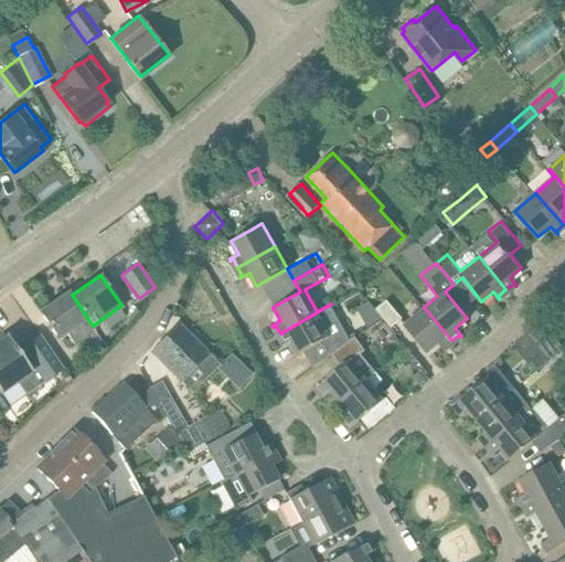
[(72,295),(68,290),(41,310),(59,336),(66,330),(74,342),(95,328),(93,326),(75,299),(72,295)]
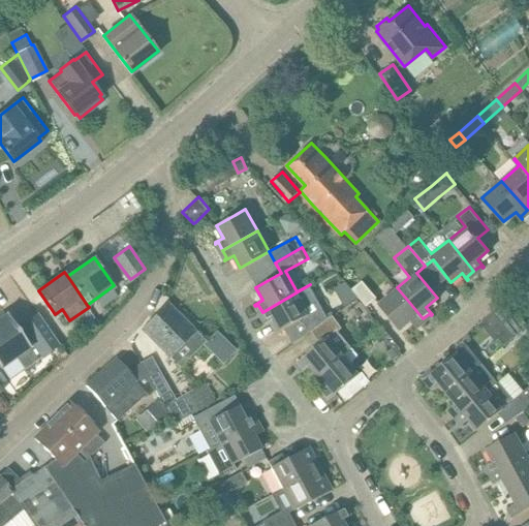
[(363,279),(352,287),(367,305),(377,297),(363,279)]
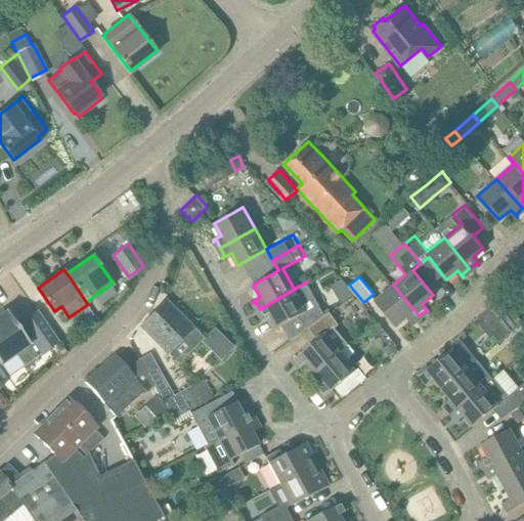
[(284,323),(292,338),(325,314),(307,281),(260,309),(264,316),(261,318),(262,319),(270,314),(277,327),(284,323)]
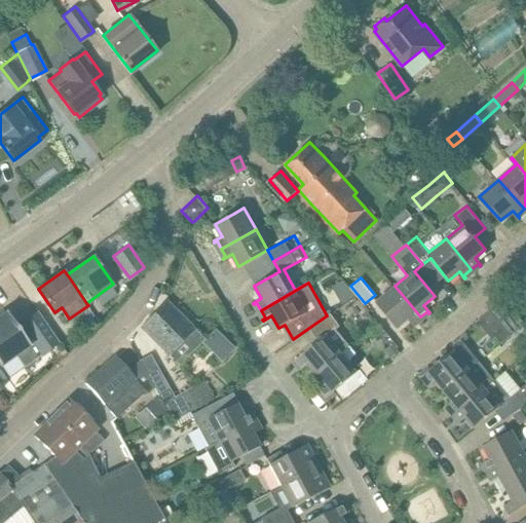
[(413,323),(420,316),(395,286),(376,301),(397,328),(408,319),(414,326),(415,325),(413,323)]
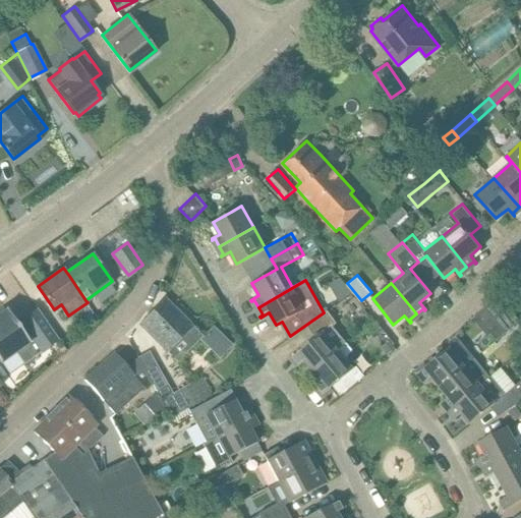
[(485,306),(506,331),(515,323),(510,317),(514,313),(499,295),(485,306)]
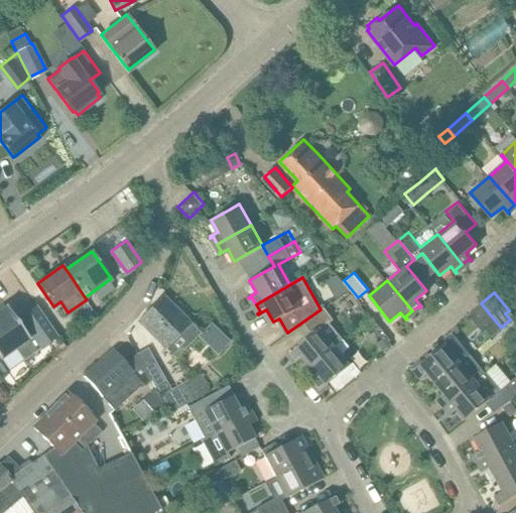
[(137,318),(151,333),(165,347),(183,329),(194,338),(201,331),(162,293),(137,318)]
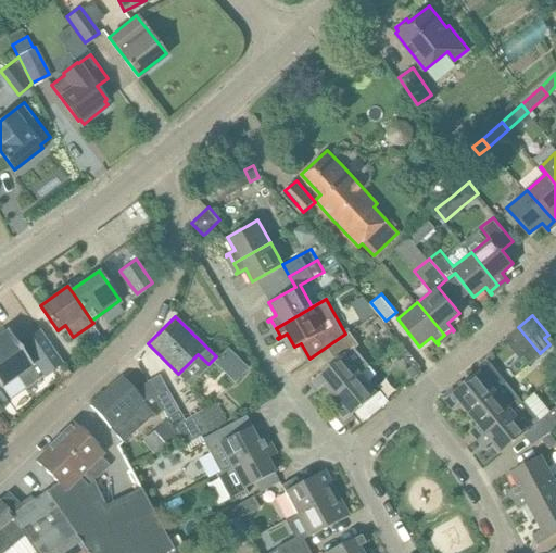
[(17,374),(26,387),(63,361),(39,327),(17,342),(8,328),(0,332),(0,384),(1,386),(17,374)]
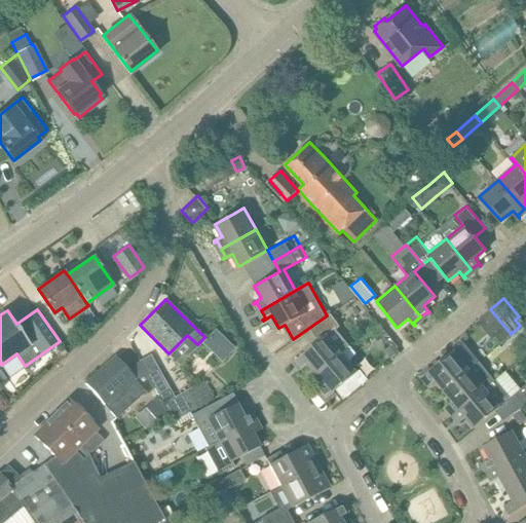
[(495,335),(501,342),(511,334),(490,309),(478,320),(492,338),(495,335)]
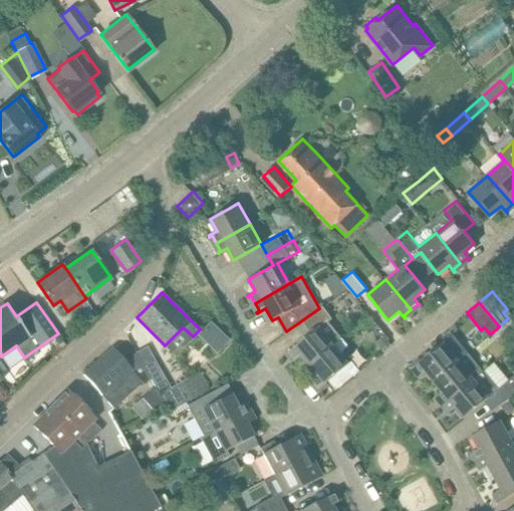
[(300,354),(308,364),(333,343),(320,327),(332,317),(323,305),(319,308),(286,331),(303,321),(312,333),(286,352),(287,353),(289,351),(295,358),(300,354)]
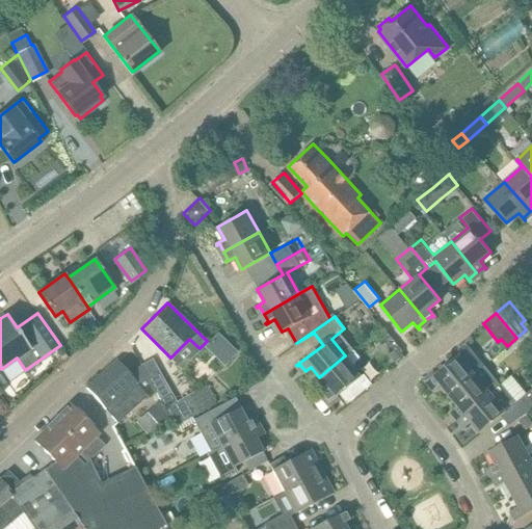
[(383,325),(373,333),(379,341),(389,333),(383,325)]
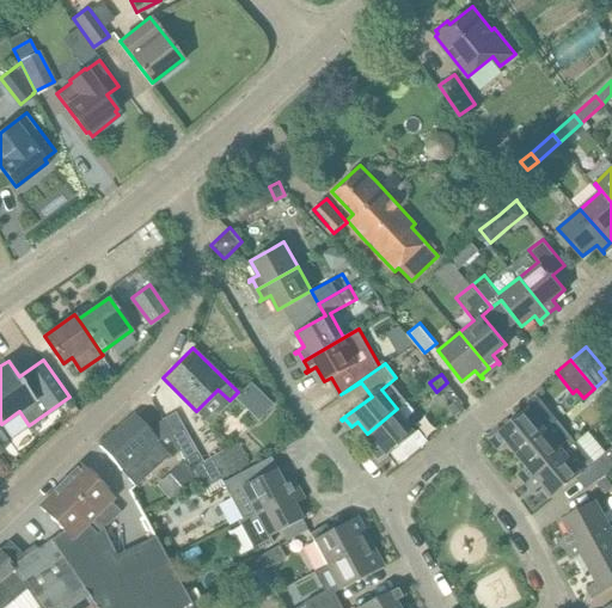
[(525,405),(526,407),(493,436),(500,444),(506,440),(516,453),(556,421),(557,419),(537,394),(525,405)]
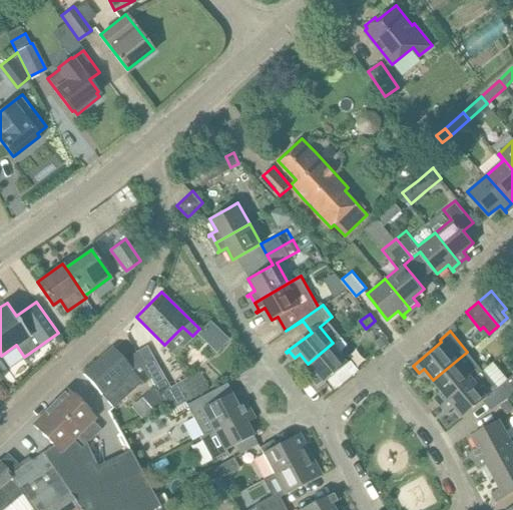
[(342,336),(333,343),(308,364),(317,375),(312,379),(318,386),(328,378),(335,388),(359,369),(352,360),(348,362),(340,351),(346,342),(342,336)]
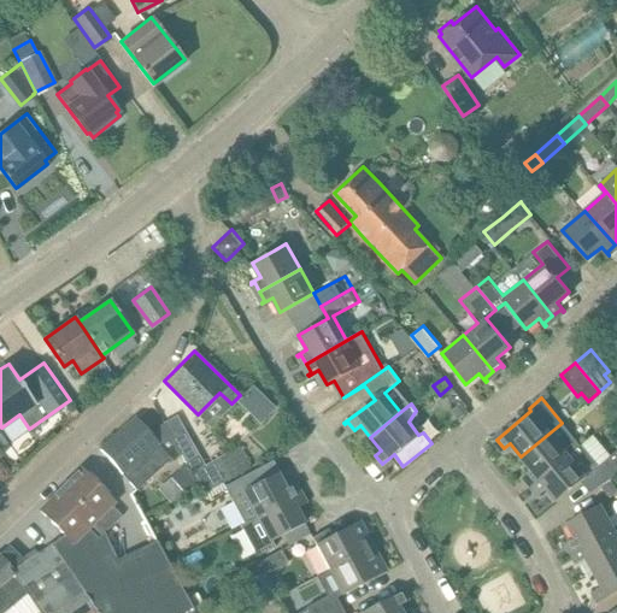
[(158,440),(152,434),(136,416),(100,447),(136,488),(171,457),(157,441),(158,440)]
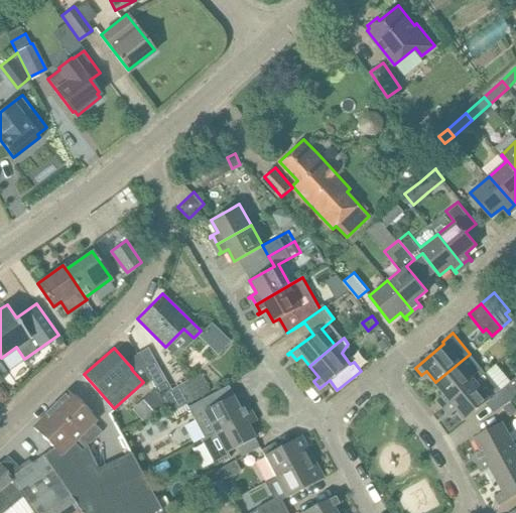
[(469,355),(435,382),(444,392),(436,398),(437,399),(439,397),(445,404),(476,379),(485,371),(477,361),(475,362),(469,355)]
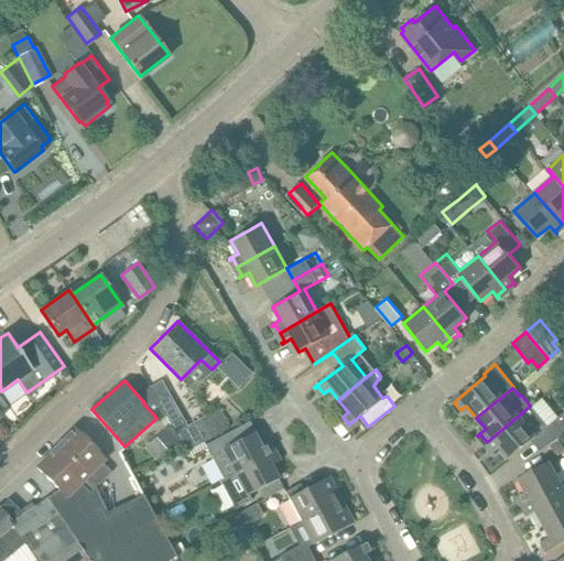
[(170,423),(182,443),(186,451),(212,437),(199,416),(186,423),(173,400),(161,408),(170,423)]
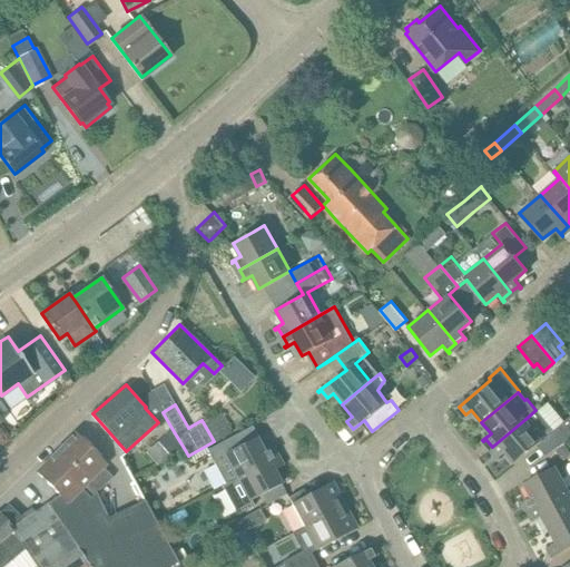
[(536,410),(526,419),(492,447),(498,455),(495,457),(497,457),(504,450),(514,462),(538,443),(547,453),(556,448),(564,442),(569,438),(569,413),(552,430),(536,410)]
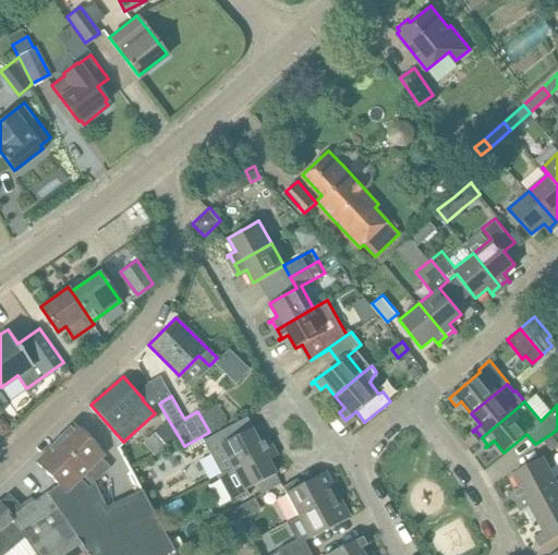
[(180,438),(168,419),(154,431),(167,446),(180,438)]
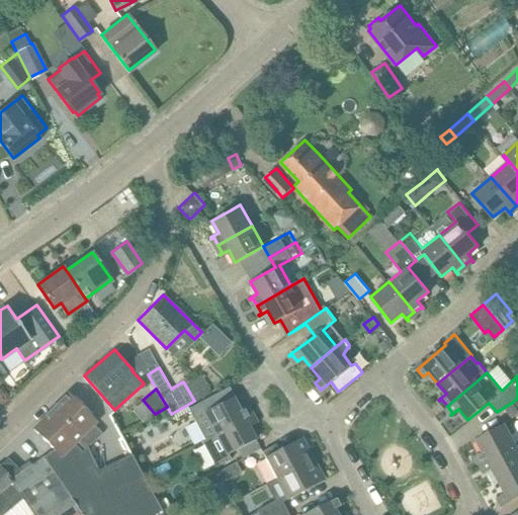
[(95,420),(81,407),(67,393),(32,426),(54,447),(42,455),(81,509),(85,514),(153,514),(163,510),(130,451),(98,469),(87,445),(102,431),(93,422),(95,420)]
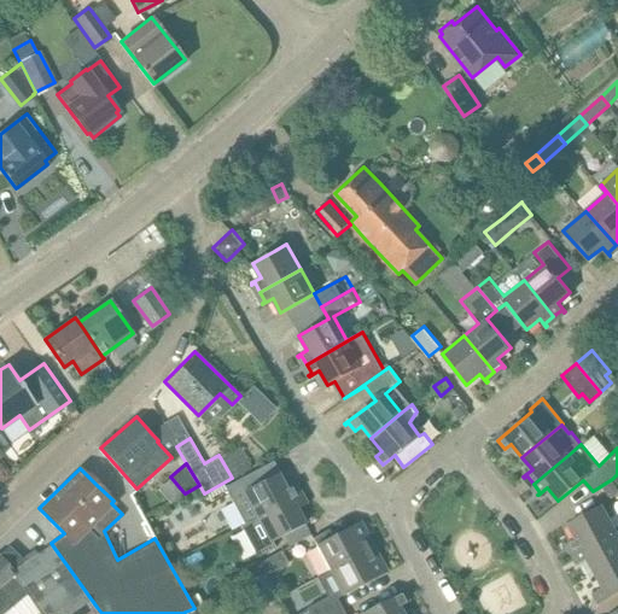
[(244,522),(257,515),(298,492),(293,484),(296,481),(296,480),(285,486),(278,472),(261,480),(254,469),(225,485),(244,522)]
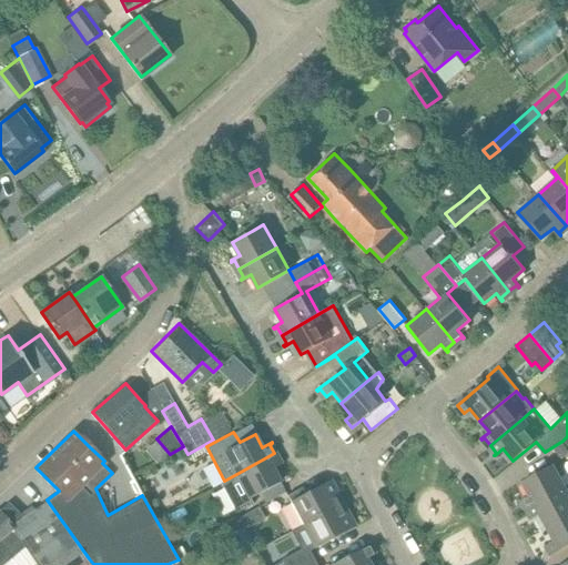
[(567,449),(563,441),(554,446),(561,457),(567,453),(567,449)]
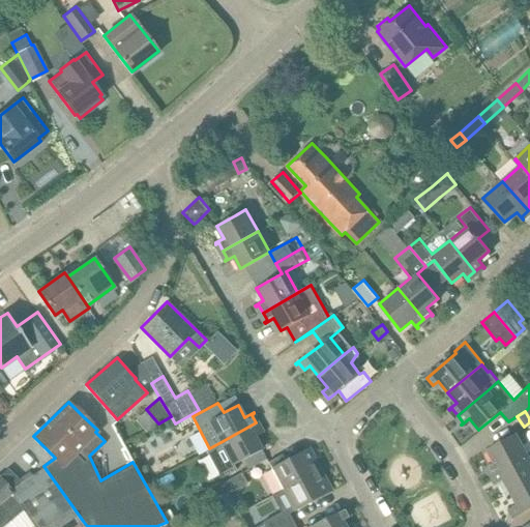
[(260,431),(256,422),(221,442),(233,464),(261,447),(255,435),(263,431),(262,430),(260,431)]
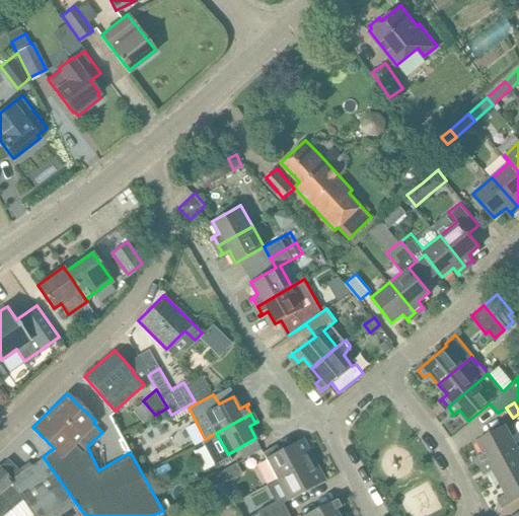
[(483,463),(517,444),(505,423),(476,439),(484,451),(474,455),(475,457),(478,455),(483,463)]
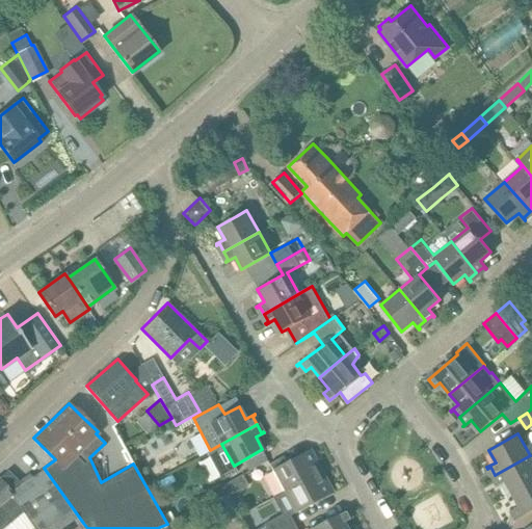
[(284,490),(319,471),(315,463),(317,461),(310,447),(286,460),(282,455),(269,463),(284,490)]
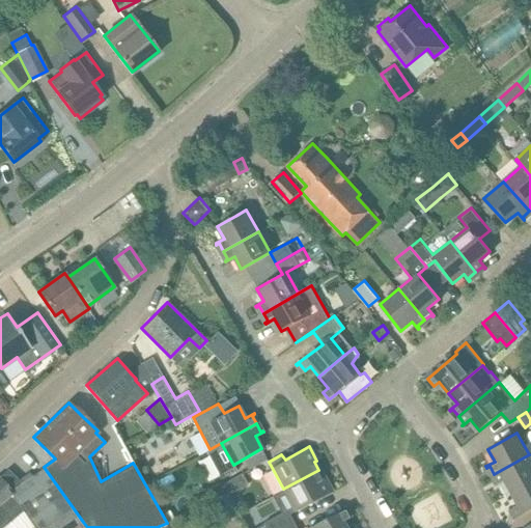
[(511,492),(530,480),(530,459),(529,454),(494,474),(498,481),(495,483),(496,484),(504,479),(511,492)]
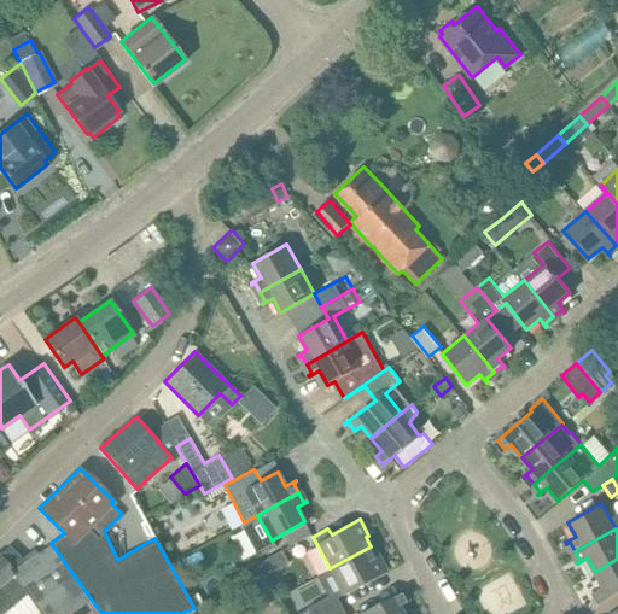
[(0,613),(1,613),(28,594),(40,610),(41,613),(88,613),(97,607),(51,543),(38,553),(25,561),(22,557),(10,545),(0,553),(0,613)]
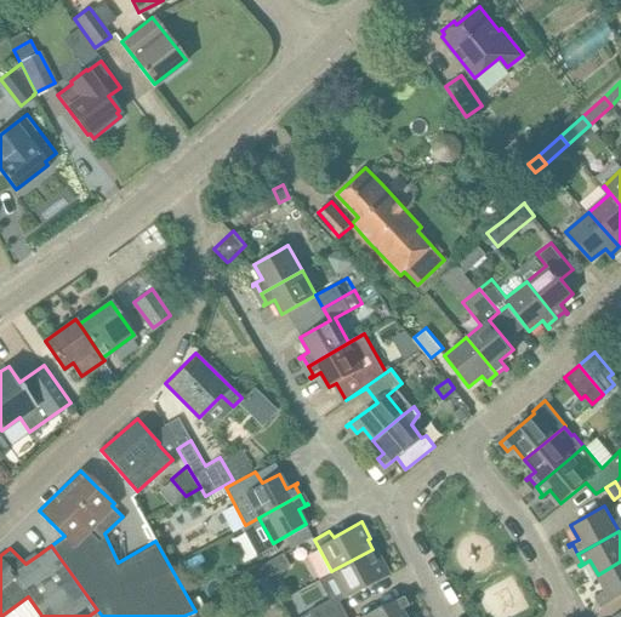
[(372,549),(331,571),(345,596),(389,572),(381,556),(377,558),(372,549)]
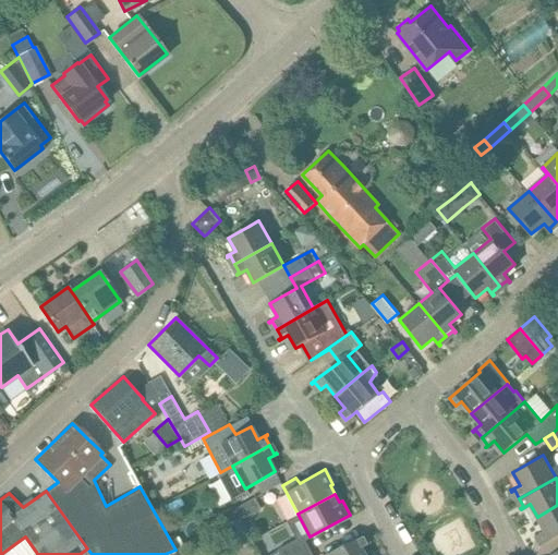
[(241,518),(261,507),(254,496),(234,507),(241,518)]
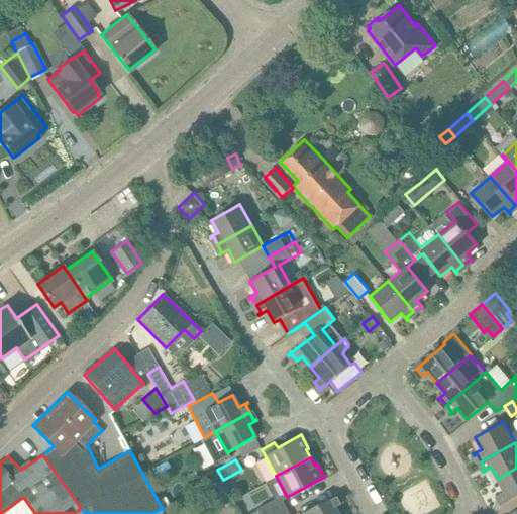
[(516,468),(498,479),(504,491),(498,494),(503,502),(500,503),(501,504),(516,495),(516,468)]
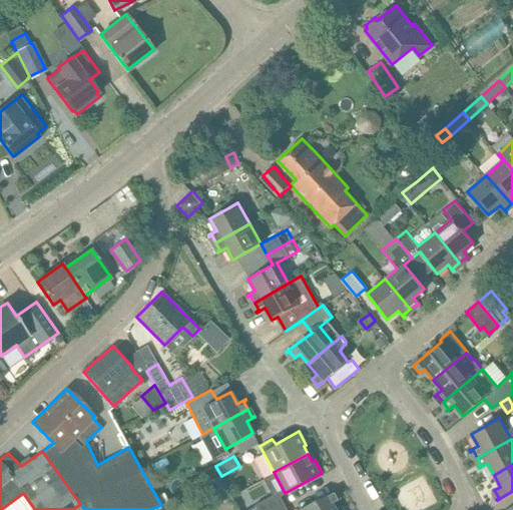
[(219,496),(229,490),(221,476),(211,482),(219,496)]
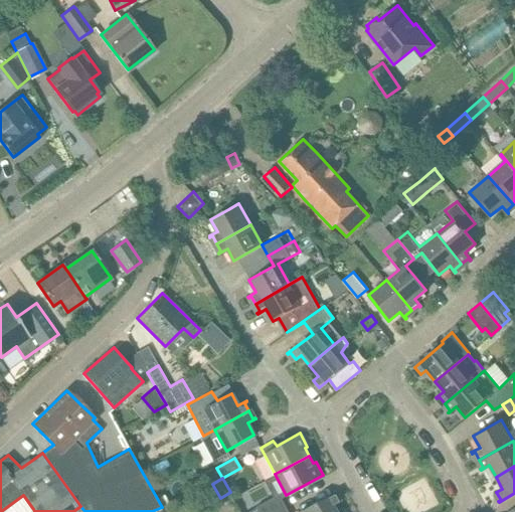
[(299,511),(336,511),(332,505),(338,502),(334,494),(336,492),(336,491),(299,511)]
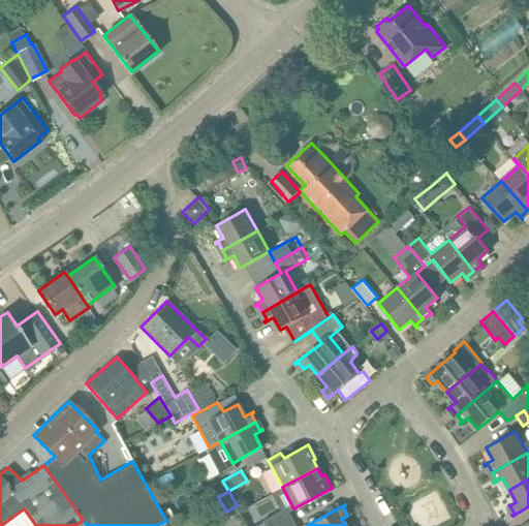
[(263,521),(252,525),(282,525),(293,520),(288,512),(286,506),(280,509),(262,519),(263,521)]
